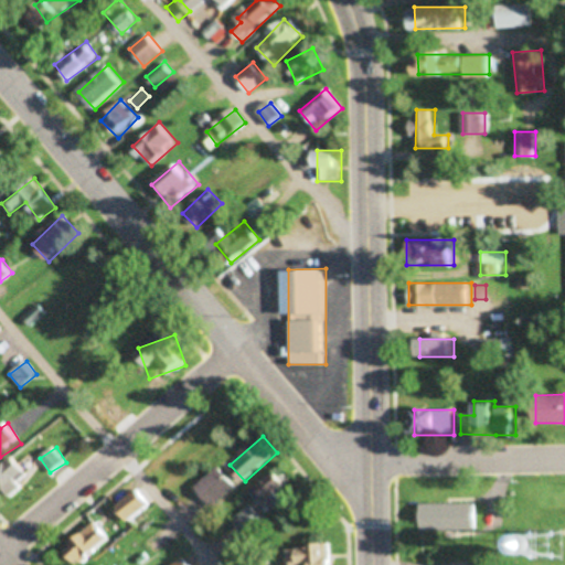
[(0,467),(0,483),(11,497),(32,479),(13,457),(0,467)]
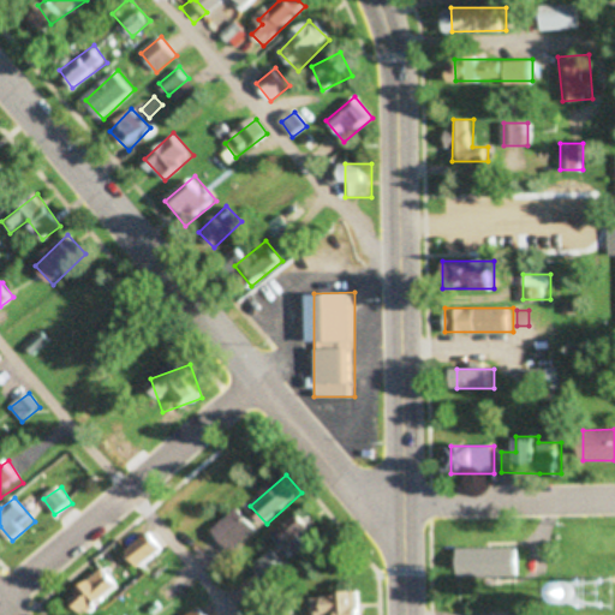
[(258,529),(238,508),(214,531),(234,553),(258,529)]
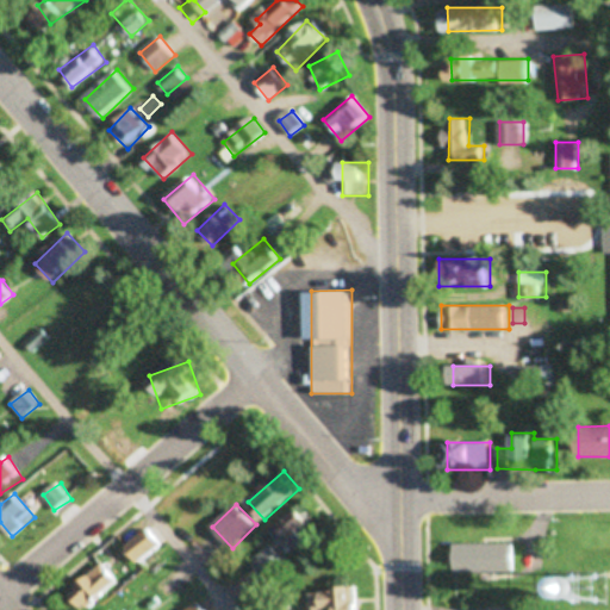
[(291,554),(311,537),(305,530),(317,521),(305,505),(273,531),(291,554)]
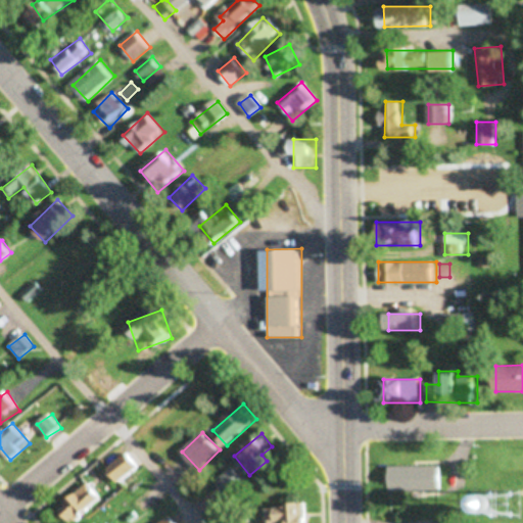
[(122,483),(142,467),(130,452),(109,469),(122,483)]
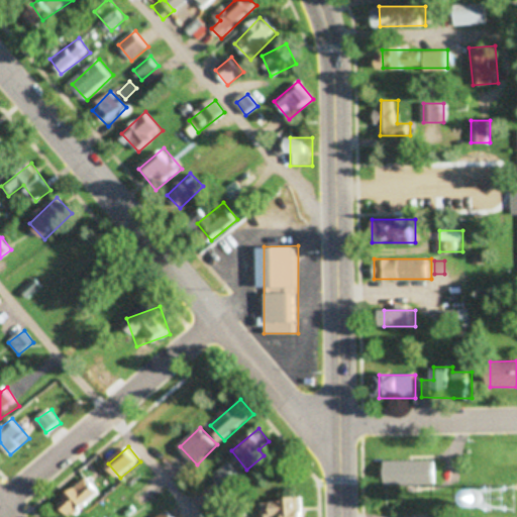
[(387,461),(387,486),(439,486),(439,461),(387,461)]
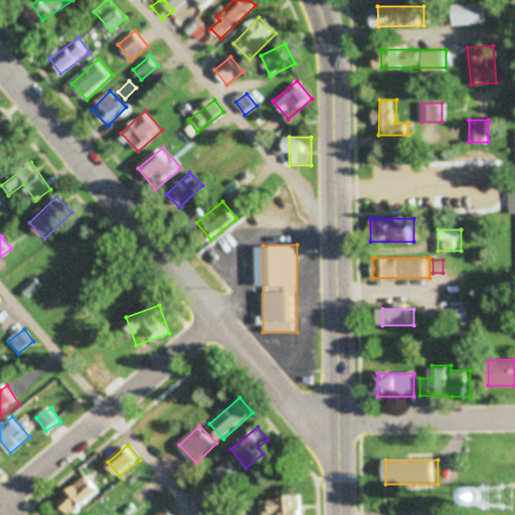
[(76,514),(103,490),(89,475),(62,501),(75,514),(76,514)]
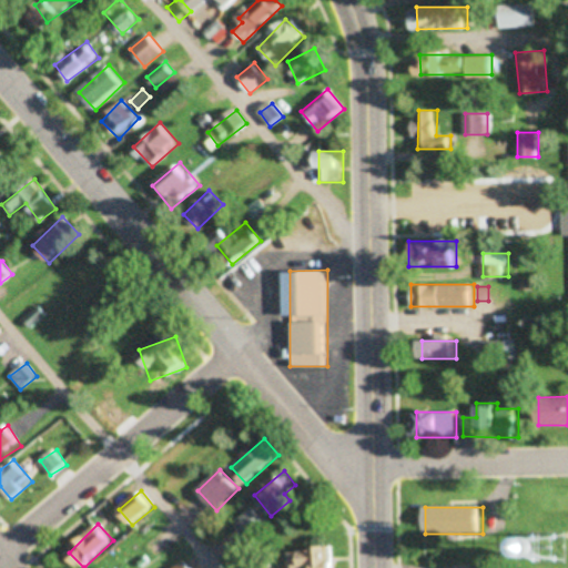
[(336,567),(336,548),(301,549),(301,566),(295,566),(294,567),(336,567)]
